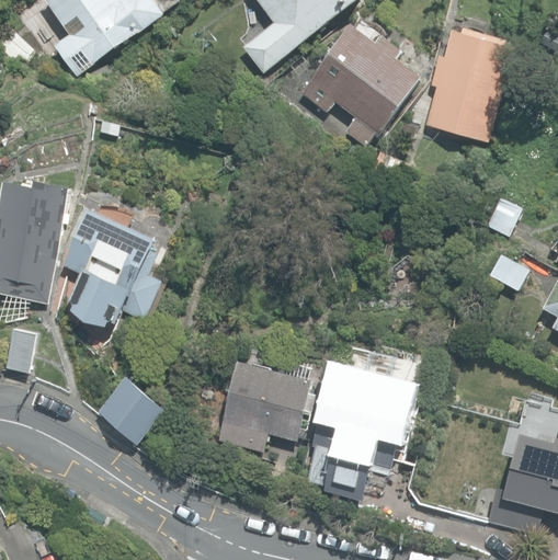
[(66,57),(78,76),(167,18),(156,0),(49,0),(70,33),(54,45),(57,50),(53,53),(58,61),(66,57)]
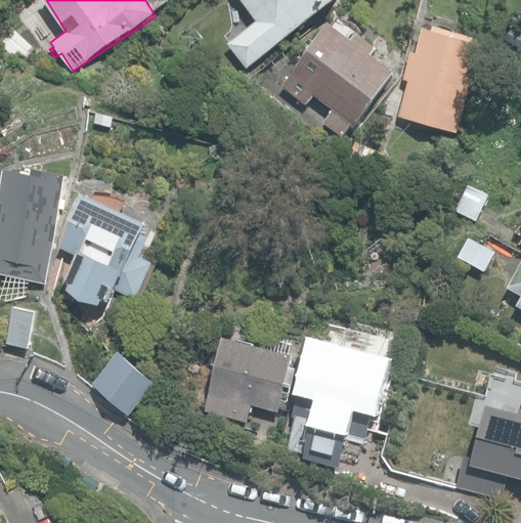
[(225,44),(245,71),(340,0),(240,0),(255,22),(225,44)]
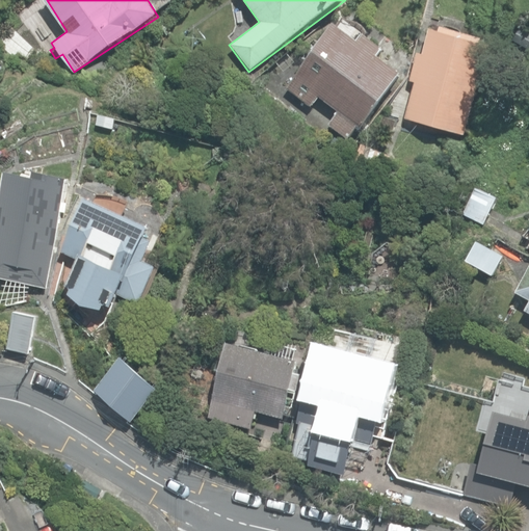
[(326,125),(346,139),(355,126),(359,128),(400,73),(376,55),(381,49),(362,34),(358,41),(334,23),(284,88),(309,107),(316,97),(336,112),(326,125)]
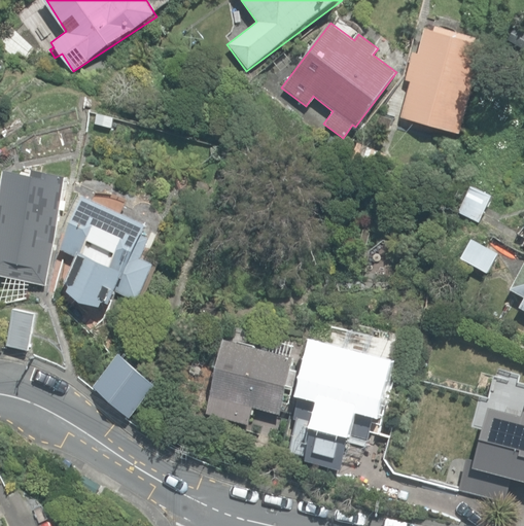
[(399,116),(458,133),(483,46),(476,44),(477,39),(434,27),(433,31),(424,28),(417,51),(413,49),(406,76),(408,76),(406,80),(410,81),(403,105),(399,104),(396,113),(400,114),(399,116)]
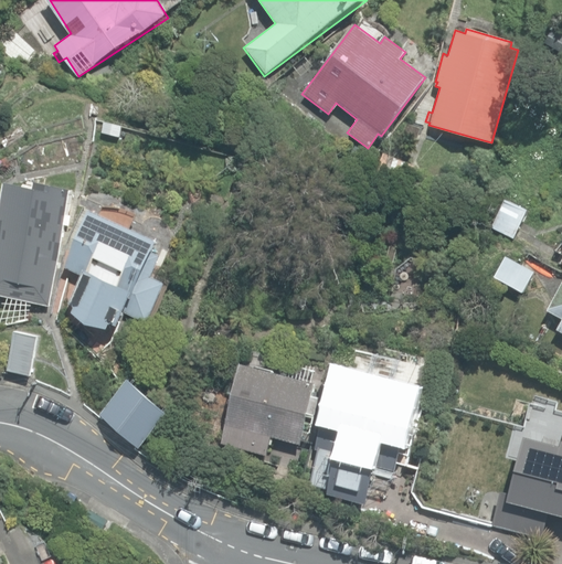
[(101,132),(118,137),(120,126),(103,121),(101,132)]
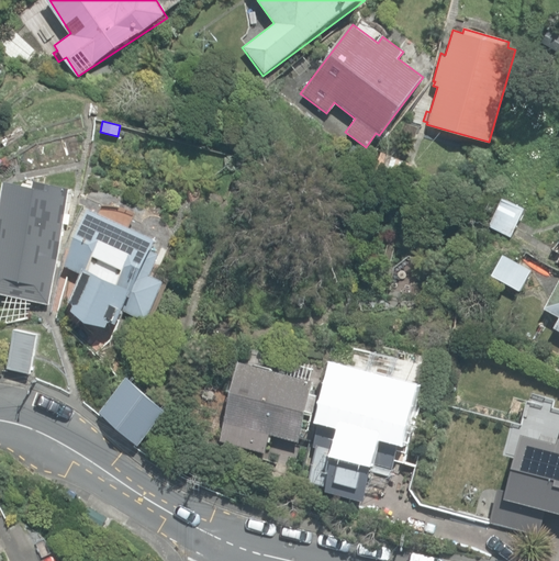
[(373,171),(405,181),(412,160),(380,152),(373,171)]
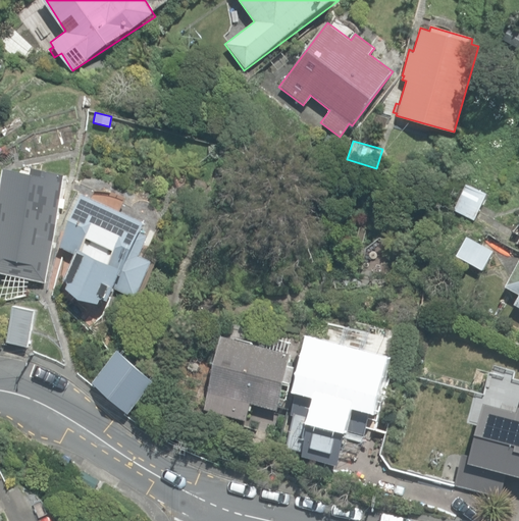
[(0,272),(43,282),(67,174),(35,167),(33,174),(10,169),(5,191),(0,190),(0,208),(1,208),(0,213),(0,272)]
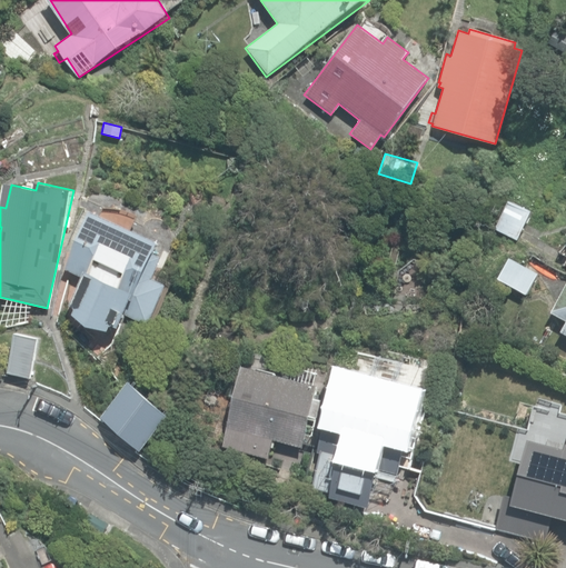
[(493,230),(515,241),(532,207),(509,196),(493,230)]
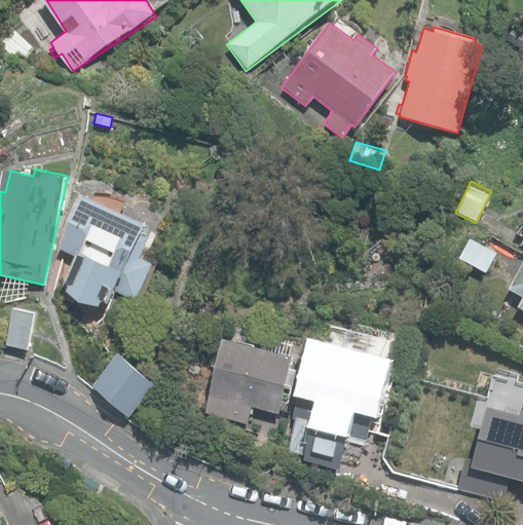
[(69,291),(102,306),(104,301),(109,304),(121,294),(136,300),(152,262),(139,256),(146,226),(82,197),(60,249),(76,256),(65,284),(71,286),(69,291)]
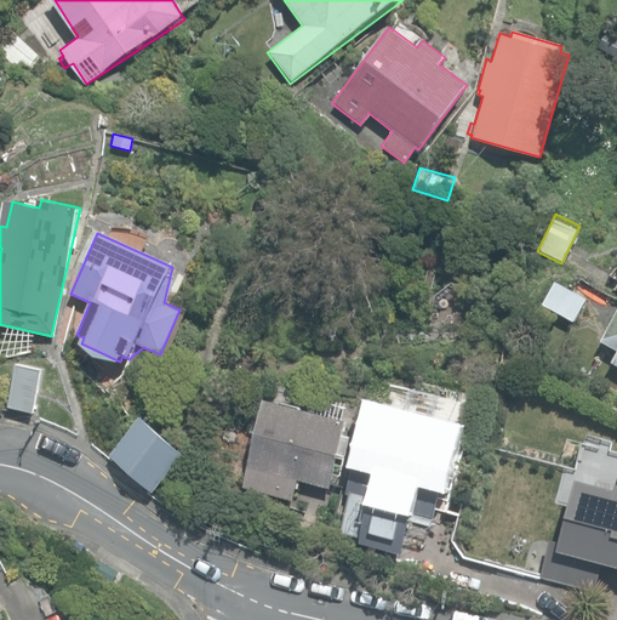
[(540,305),(575,324),(587,302),(552,283),(540,305)]
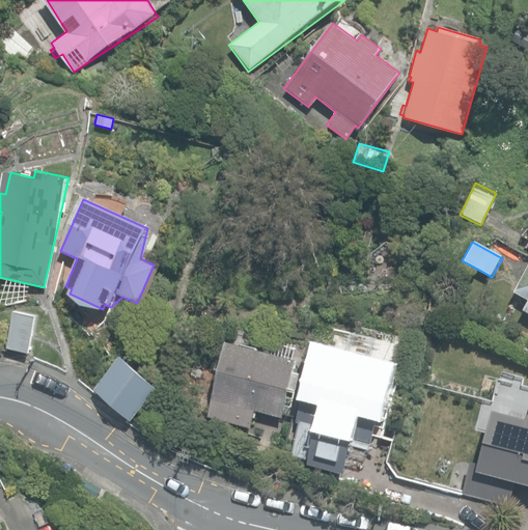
[(527,262),(513,289),(527,297),(522,308),(527,311),(527,262)]
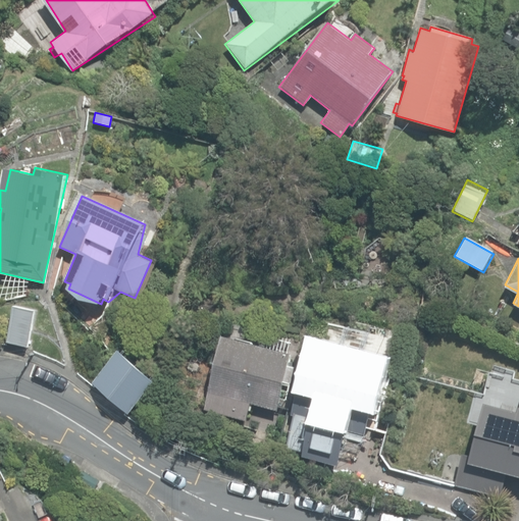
[(346,289),(349,275),(336,272),(333,285),(346,289)]
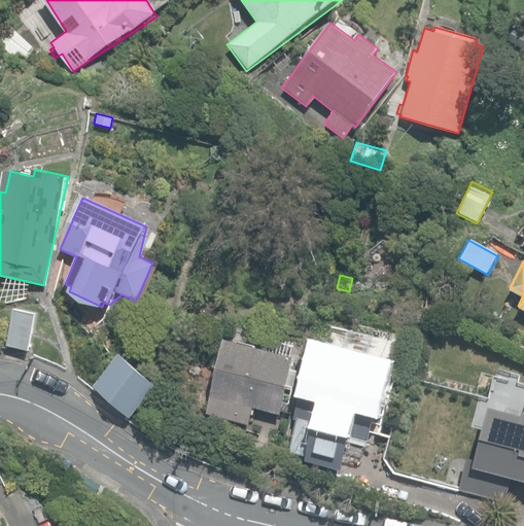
[(5,344),(27,348),(35,312),(13,308),(5,344)]
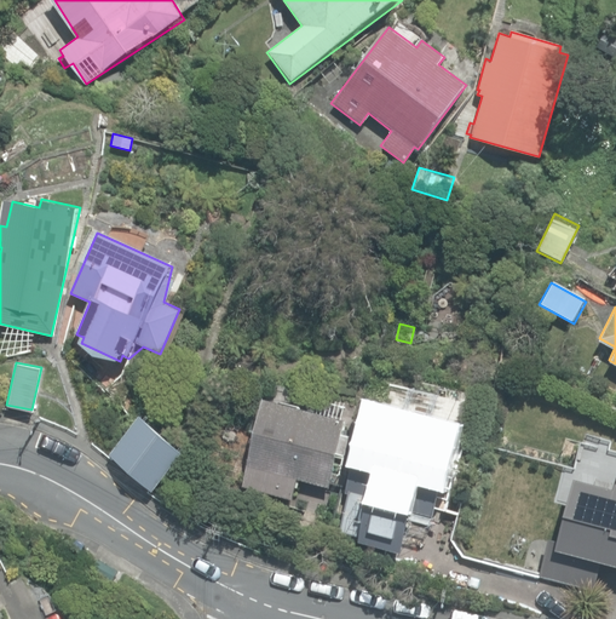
[(430,514),(456,422),(368,396),(332,527),(358,536),(357,539),(403,551),(415,510),(430,514)]
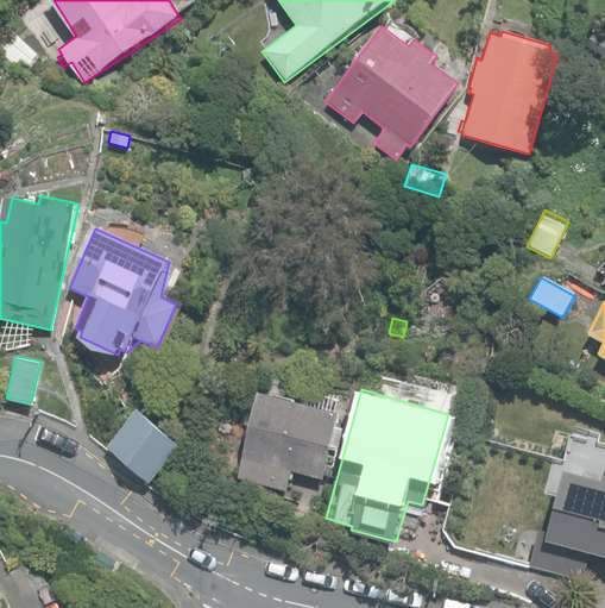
[(237,476),(285,489),(291,469),(321,477),(331,444),(336,445),(341,427),(335,425),(339,412),(260,390),(259,390),(237,476)]
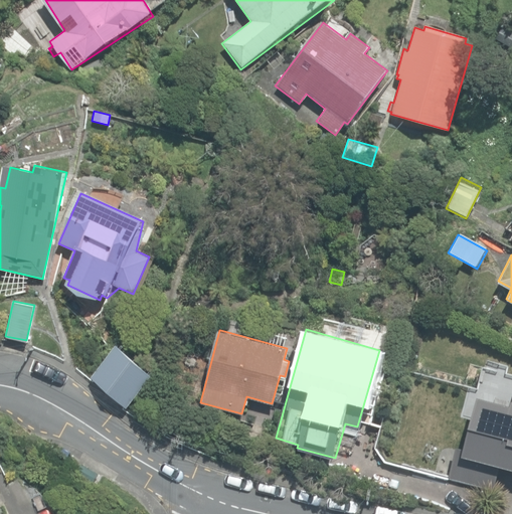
[(150,373),(115,345),(89,377),(125,405),(150,373)]
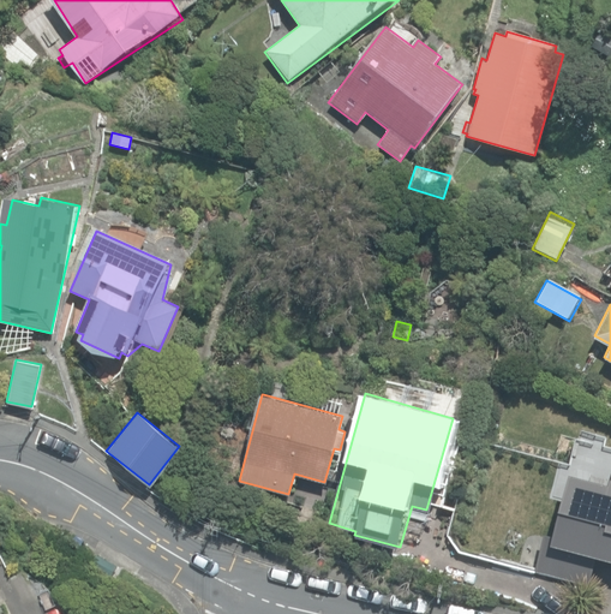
[(538,574),(593,586),(597,565),(610,567),(610,449),(603,448),(597,476),(562,468),(538,574)]
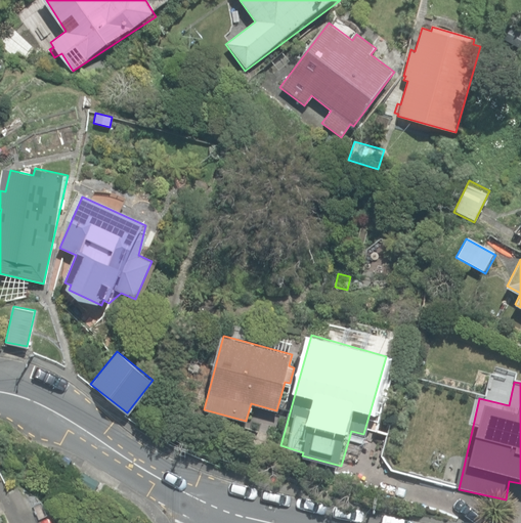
All buildings are outlined.
